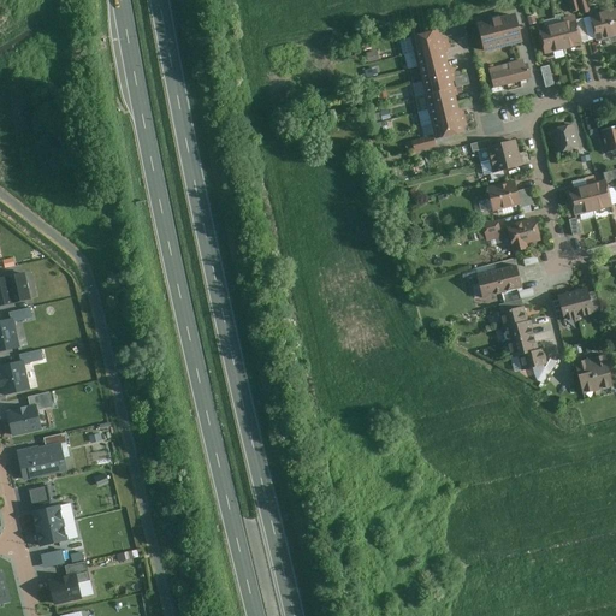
[(579,11),(575,0),(567,0),(572,13),(579,11)]
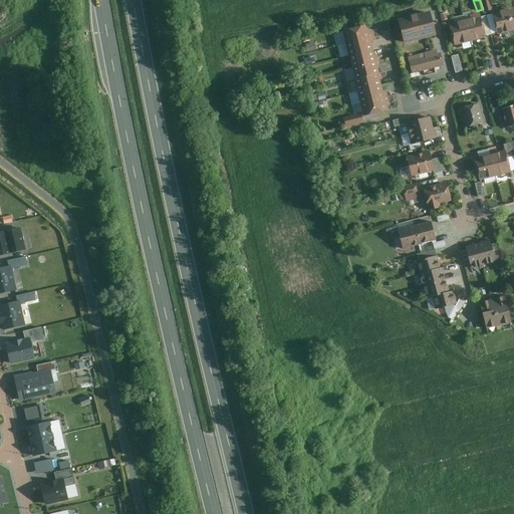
[(480,0),(483,9),(485,12),(492,10),(489,0),(480,0)]
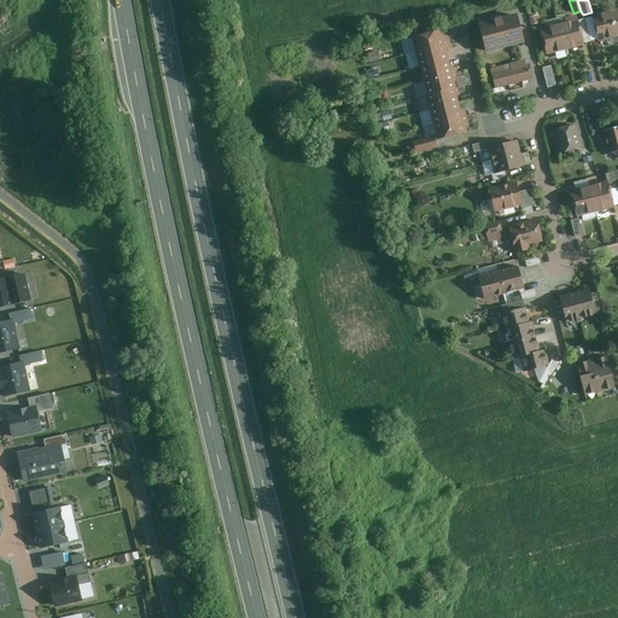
[(617,38),(610,10),(592,15),(598,41),(617,38)]
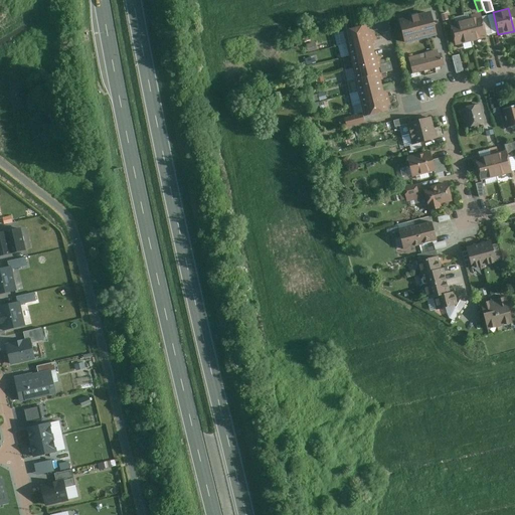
[(436,35),(428,11),(397,20),(403,44),(436,35)]
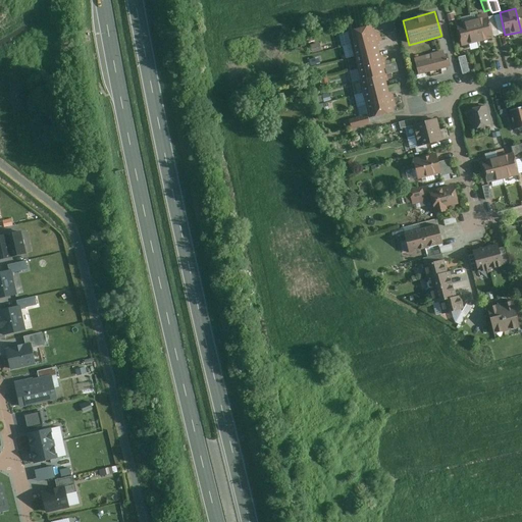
[(492,39),(486,16),(472,20),(477,43),(492,39)]
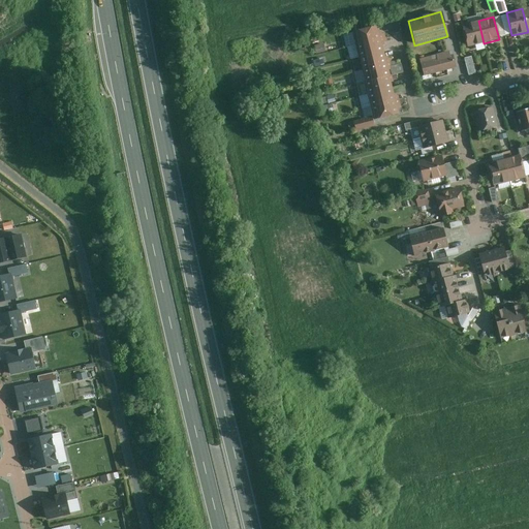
[(389,32),(400,29),(398,20),(385,23),(389,32)]
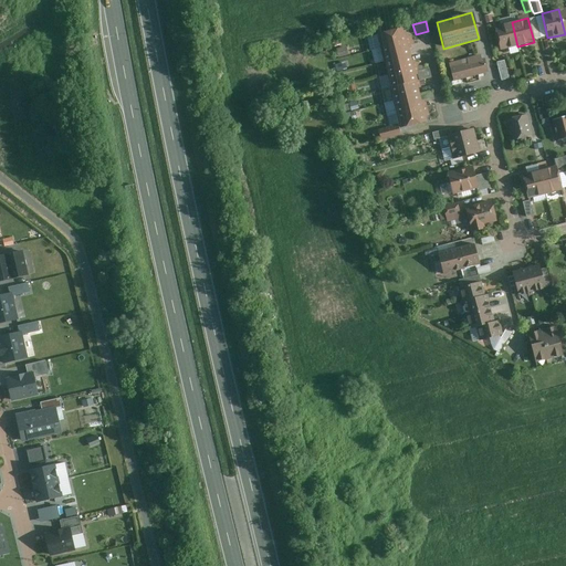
[(517,46),(512,22),(494,25),(500,50),(517,46)]
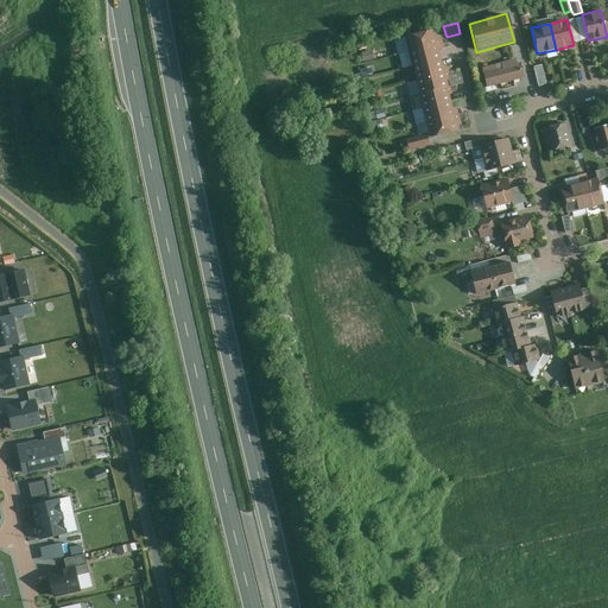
[(403,37),(406,52),(443,43),(442,38),(438,39),(437,36),(434,37),(432,29),(403,37)]
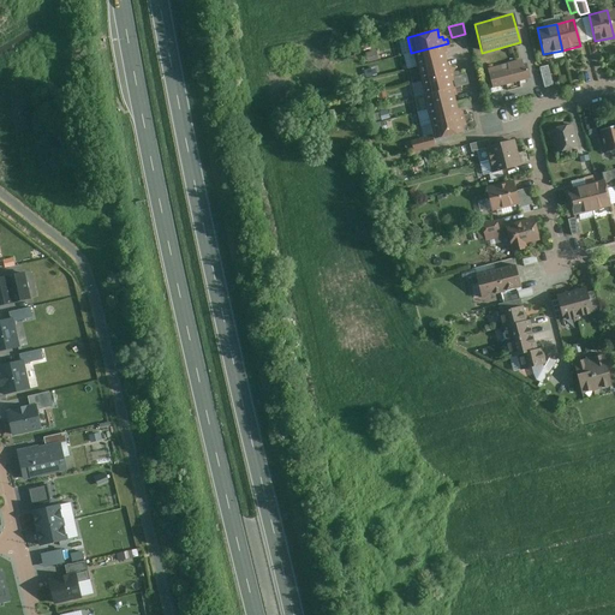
[(451,48),(448,43),(411,53),(415,67),(445,60),(443,53),(447,52),(446,49),(451,48)]
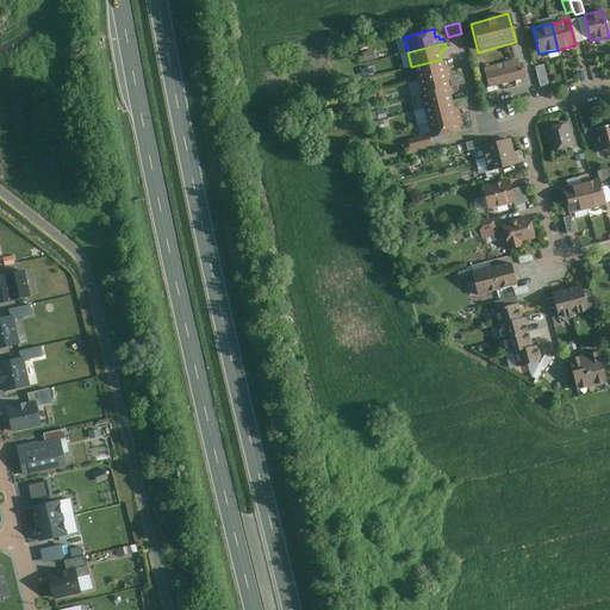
[(366,61),(375,58),(374,50),(363,53),(366,61)]
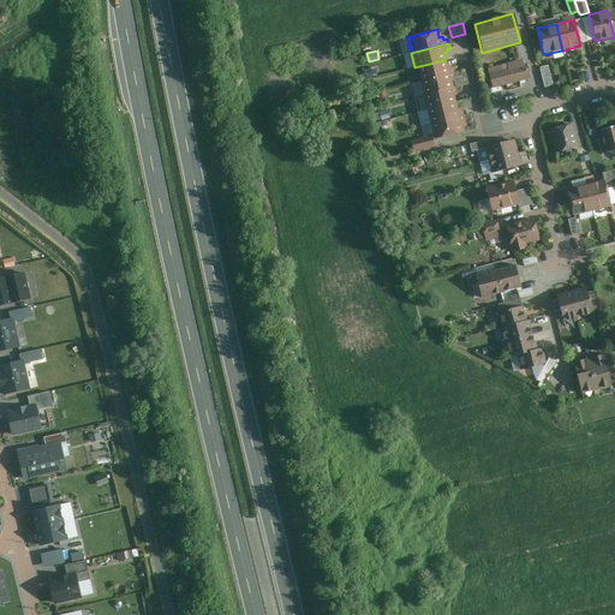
[(415,67),(418,81),(452,72),(451,67),(451,65),(446,66),(445,60),(415,67)]
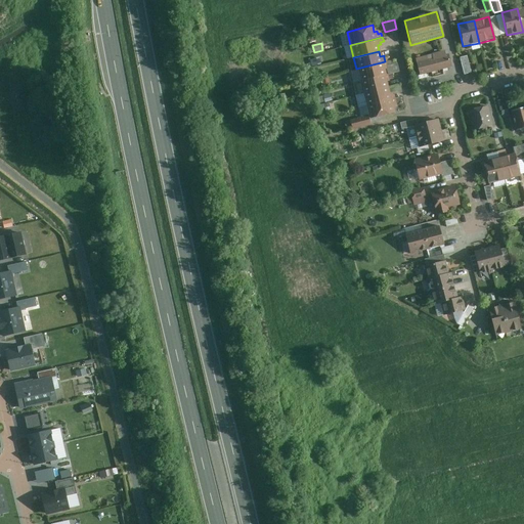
[(445,53),(417,60),(420,76),(452,68),(449,56),(446,57),(445,53)]
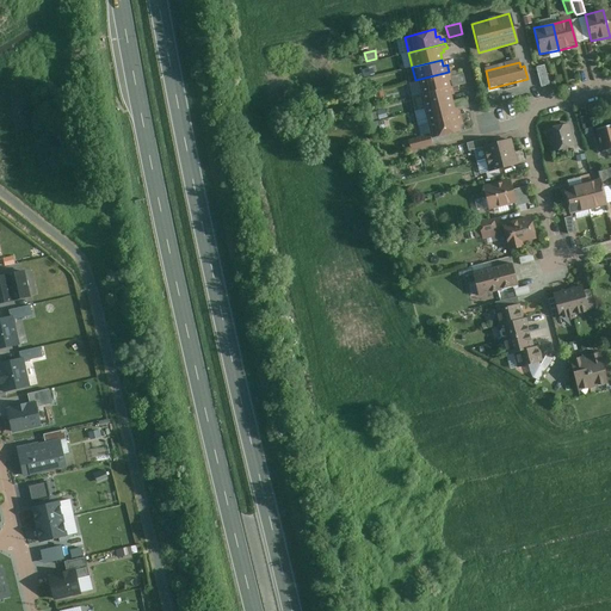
[(545,65),(537,67),(543,87),(550,86),(545,65)]
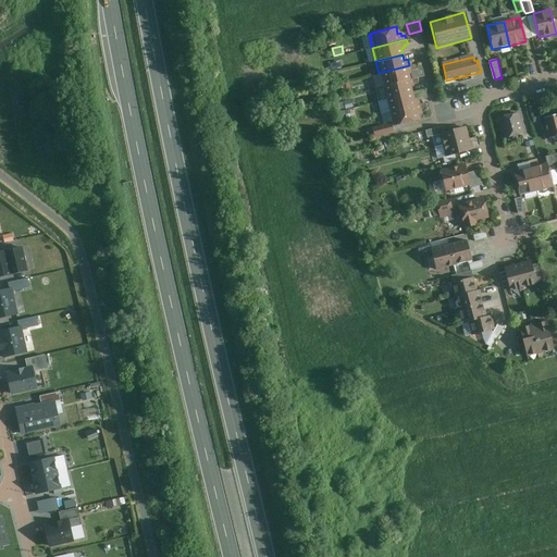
[(411,73),(409,65),(379,73),(382,86),(409,79),(408,73),(411,73)]
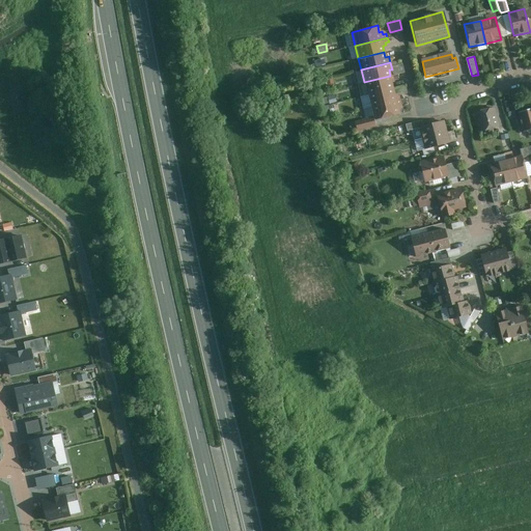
[(364,82),(367,95),(392,88),(391,83),(394,82),(392,75),(390,76),(364,82)]
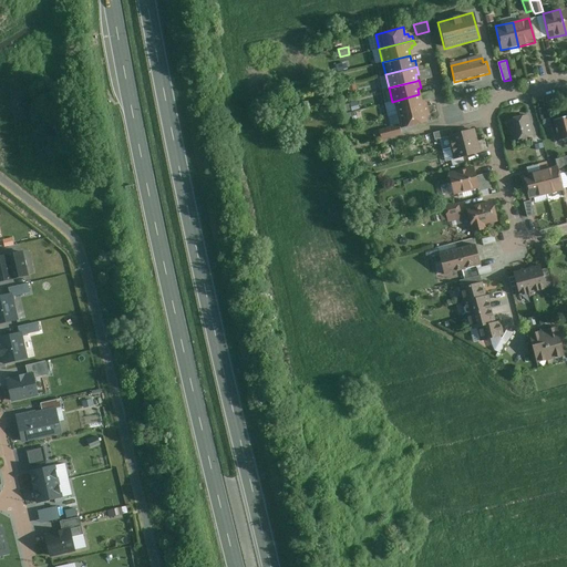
[(419,94),(392,102),(395,115),(428,107),(425,100),(421,101),(419,94)]
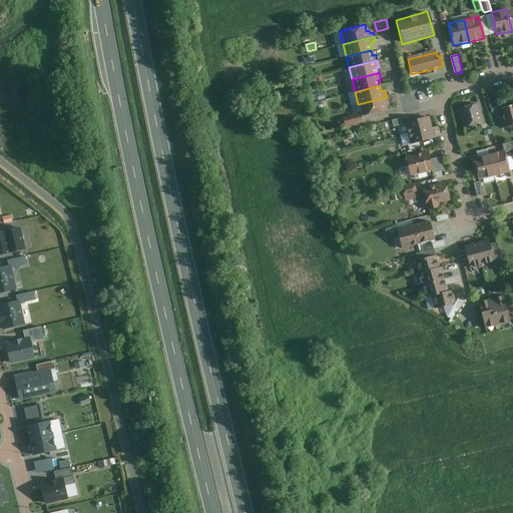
[(387,97),(358,104),(362,116),(386,110),(385,105),(389,104),(387,97)]
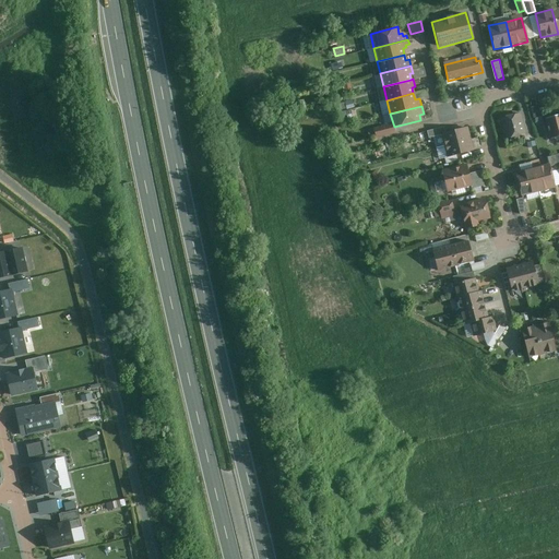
[(539,107),(533,108),(536,123),(543,121),(539,107)]
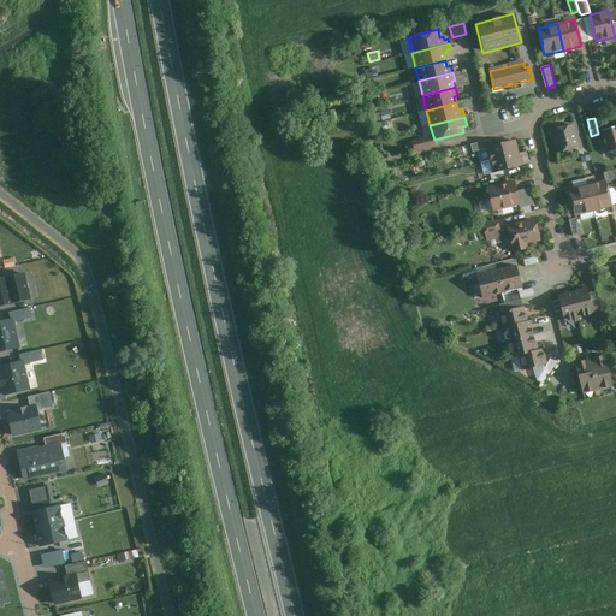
[(576,149),(572,126),(551,132),(556,154),(576,149)]
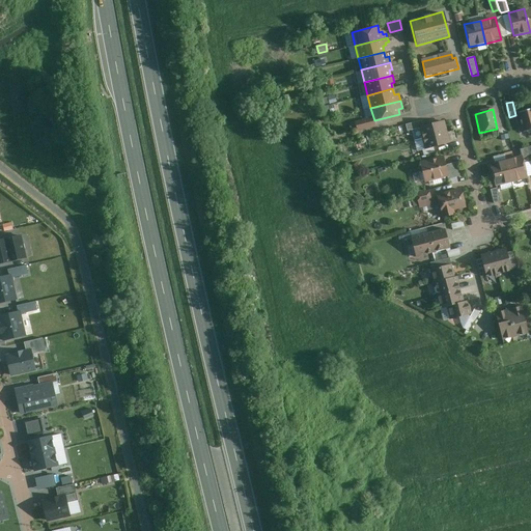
[(530,110),(520,113),(524,133),(530,131),(530,110)]
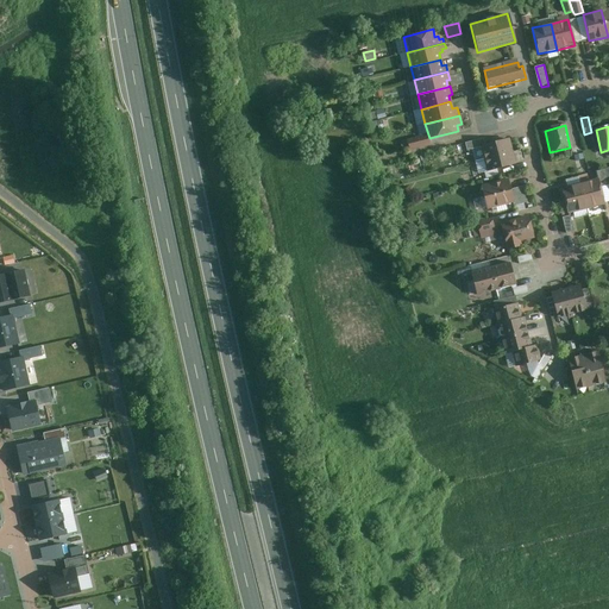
[(407,143),(408,150),(431,145),(429,138),(407,143)]
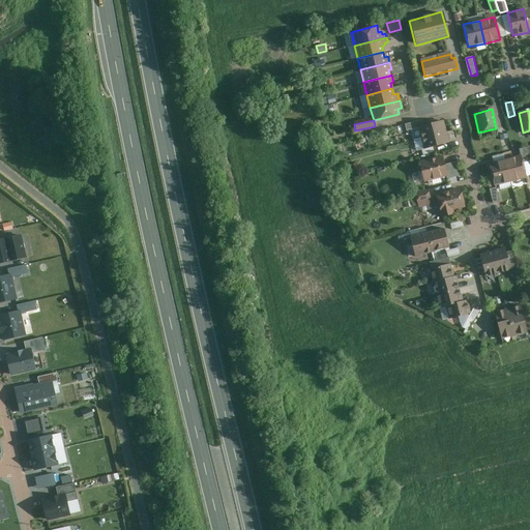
[(420,120),(404,124),(406,130),(417,127),(421,126),(420,120)]
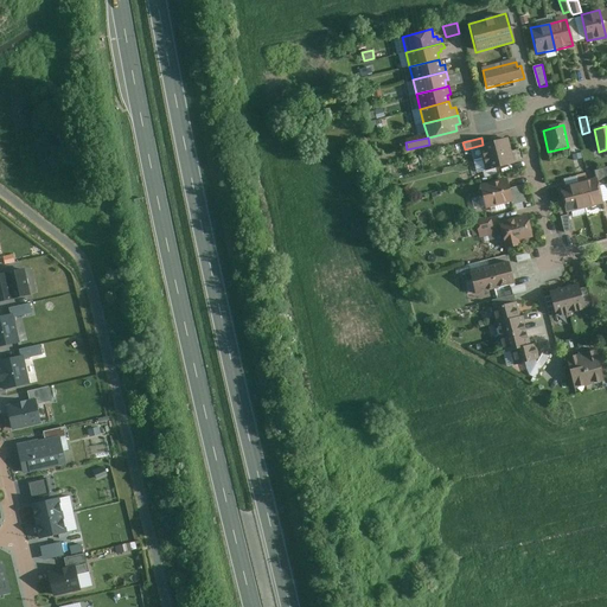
[(508,139),(483,145),(478,146),(481,159),(511,151),(508,139)]
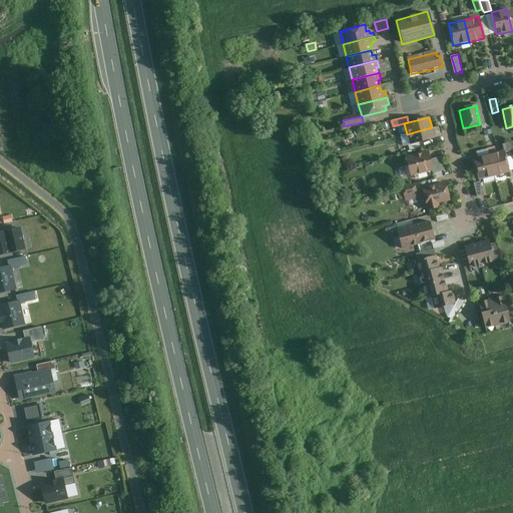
[(432,127),(407,134),(410,145),(418,142),(435,138),(432,127)]
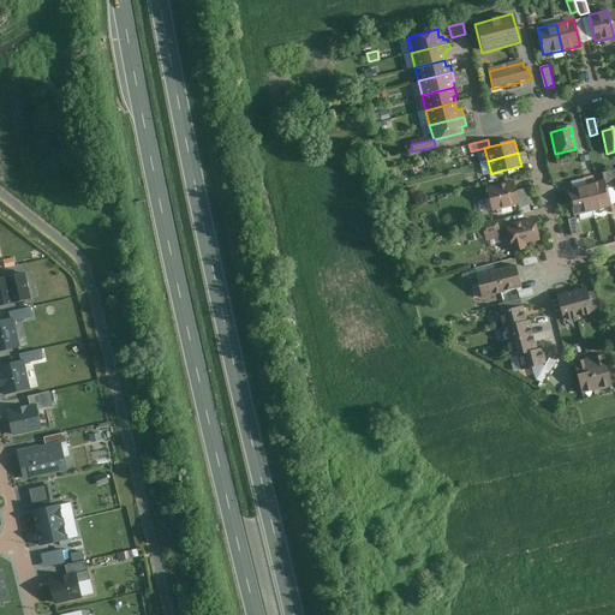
[(602,173),(605,187),(614,185),(611,171),(602,173)]
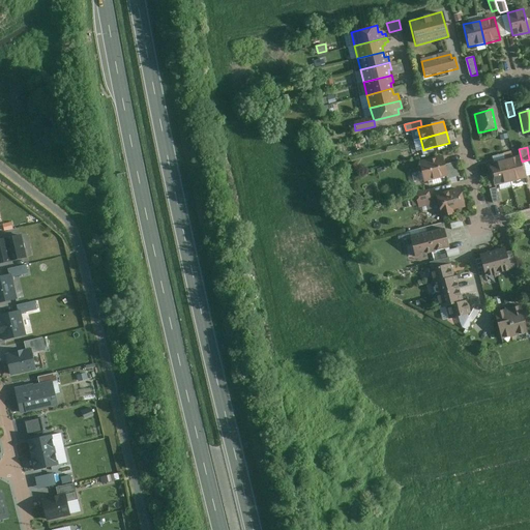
[(442,155),(418,163),(419,166),(417,167),(418,172),(419,173),(423,183),(446,177),(447,179),(458,176),(454,163),(444,166),(442,155)]
